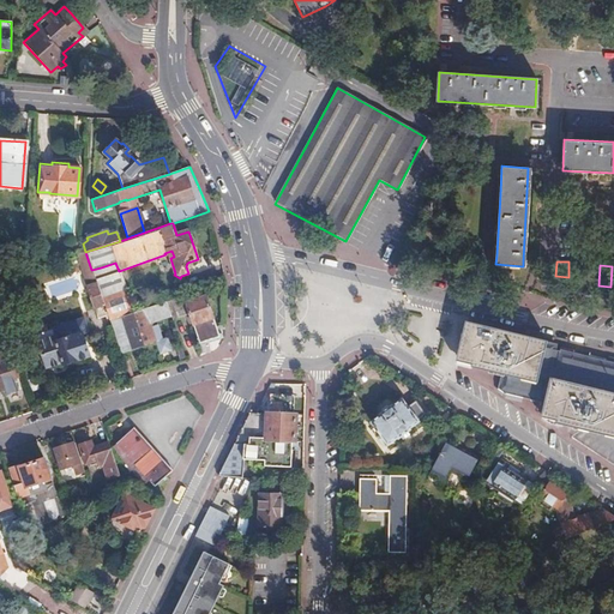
[(106,281),(101,268),(91,270),(96,283),(106,281)]
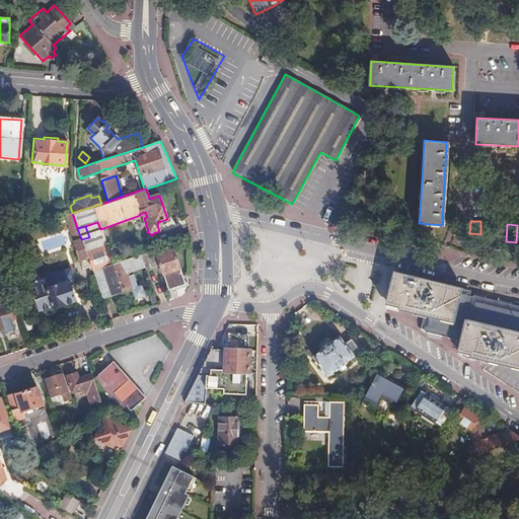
[(92,236),(89,237),(81,239),(83,246),(94,242),(92,236)]
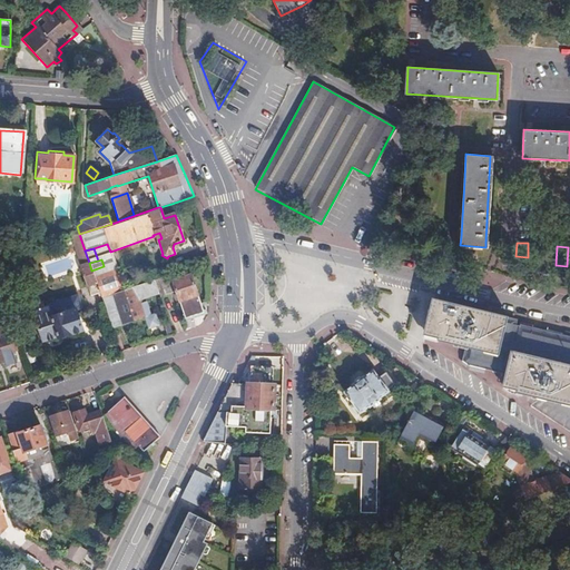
[(116,269),(94,276),(101,298),(112,295),(124,292),(116,269)]
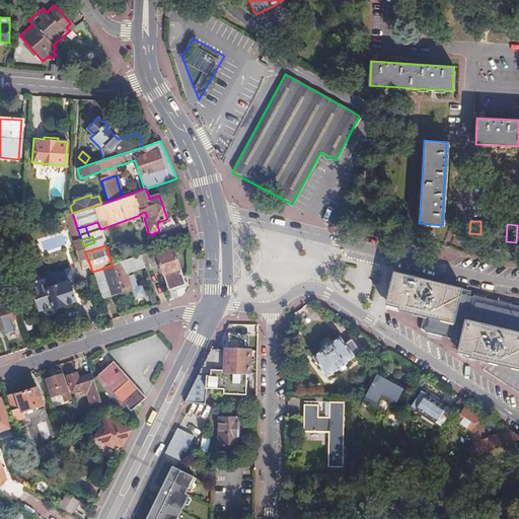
[(113,266),(120,263),(115,247),(105,245),(113,266)]
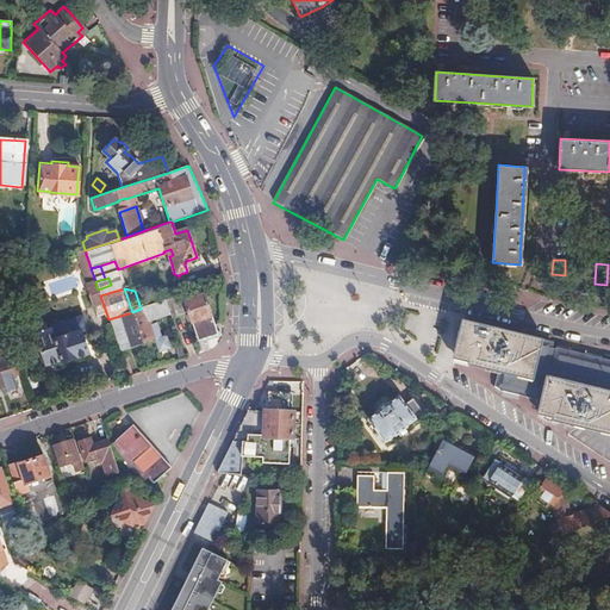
[(184,302),(182,294),(163,302),(168,315),(169,318),(187,312),(198,342),(212,337),(217,336),(204,296),(184,302)]
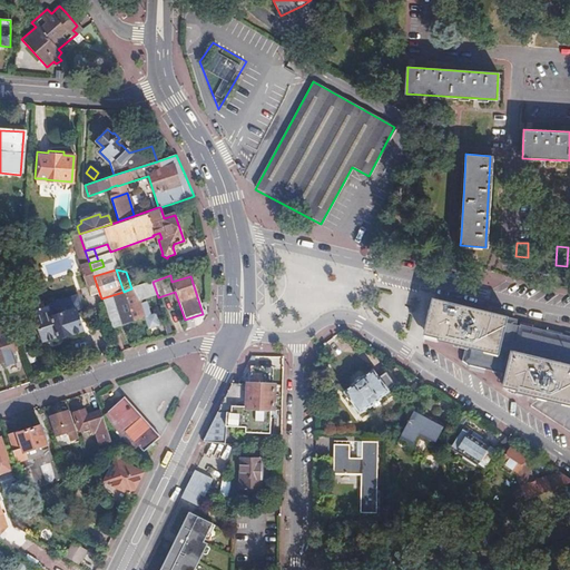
[(157,294),(153,282),(131,288),(124,292),(112,295),(123,324),(145,317),(139,300),(157,294)]
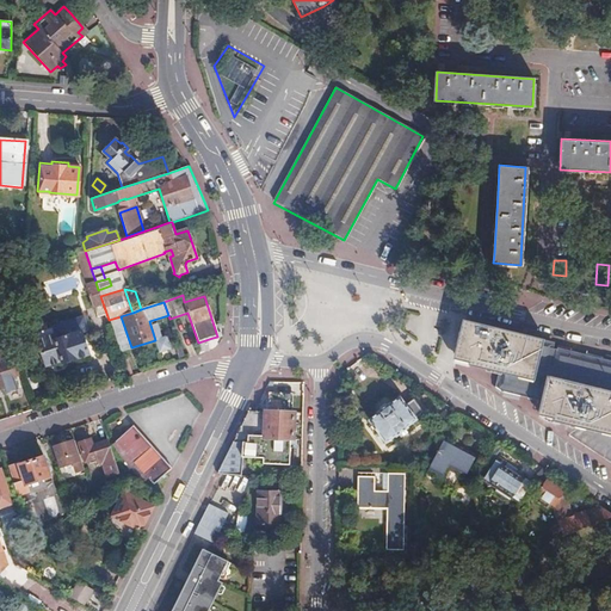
[(87,331),(84,316),(65,323),(60,320),(54,323),(51,328),(50,328),(53,335),(37,341),(37,344),(36,346),(37,352),(39,352),(42,357),(41,359),(42,364),(44,365),(45,368),(61,363),(62,364),(90,355),(82,333),(87,331)]
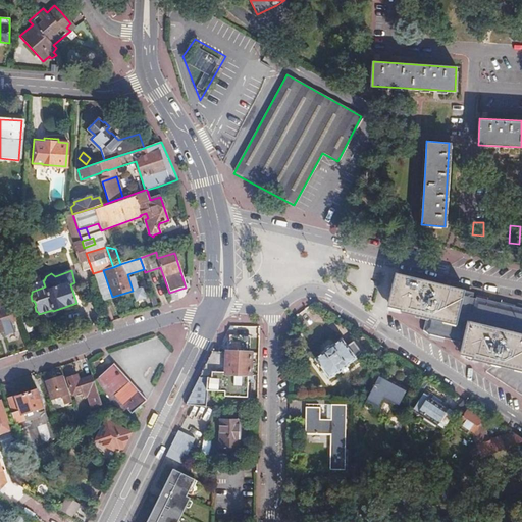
[(103,270),(93,273),(102,301),(112,297),(103,270)]
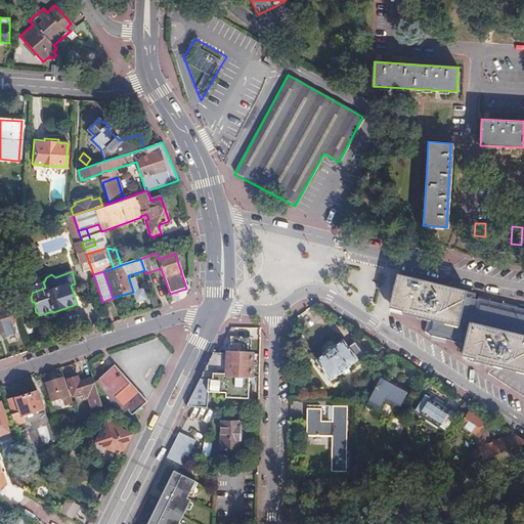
[(402,313),(427,319),(459,328),(467,293),(398,275),(391,308),(402,311),(402,313)]
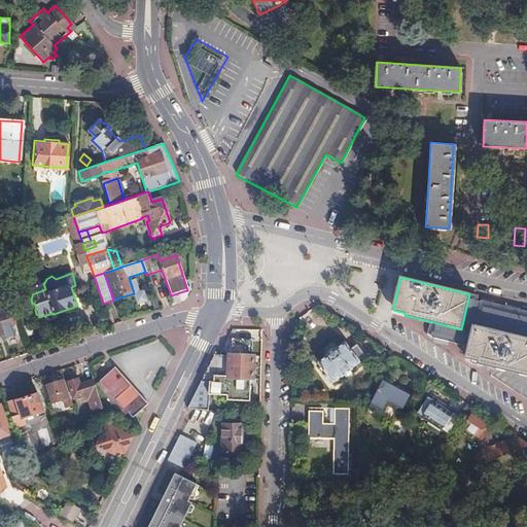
[(477,295),(469,294),(461,329),(429,321),(426,334),(432,338),(471,346),(477,327),(526,339),(526,311),(513,308),(488,302),(476,299),(477,295)]
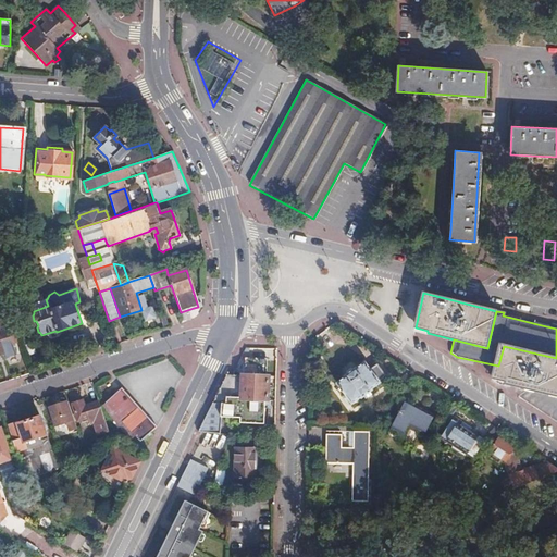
[(13,344),(8,329),(0,331),(0,355),(4,354),(2,348),(13,344)]
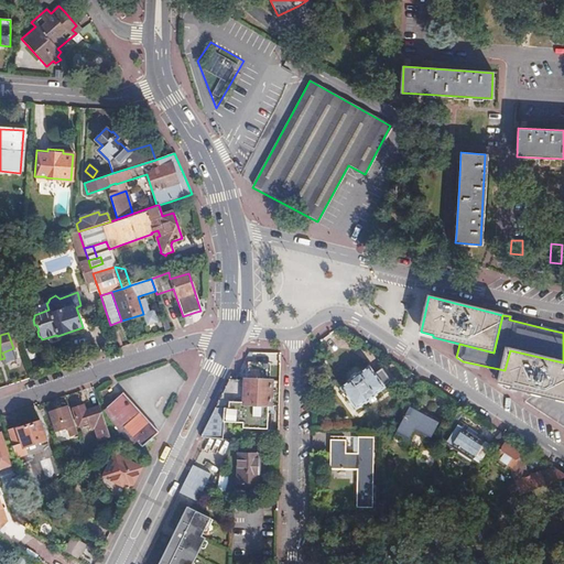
[(563,405),(563,362),(510,350),(505,370),(501,387),(514,390),(516,393),(530,398),(563,405)]
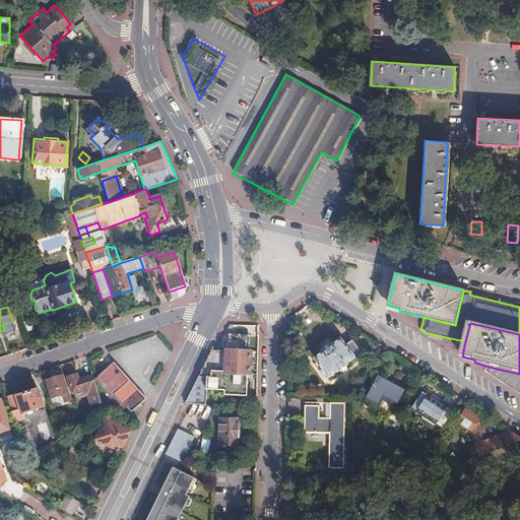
[(224,350),(214,350),(210,350),(184,403),(190,403),(201,404),(201,397),(205,397),(205,388),(224,389),(224,394),(247,394),(247,375),(249,375),(250,350),(248,351),(248,335),(228,334),(226,350),(224,349),(224,350)]
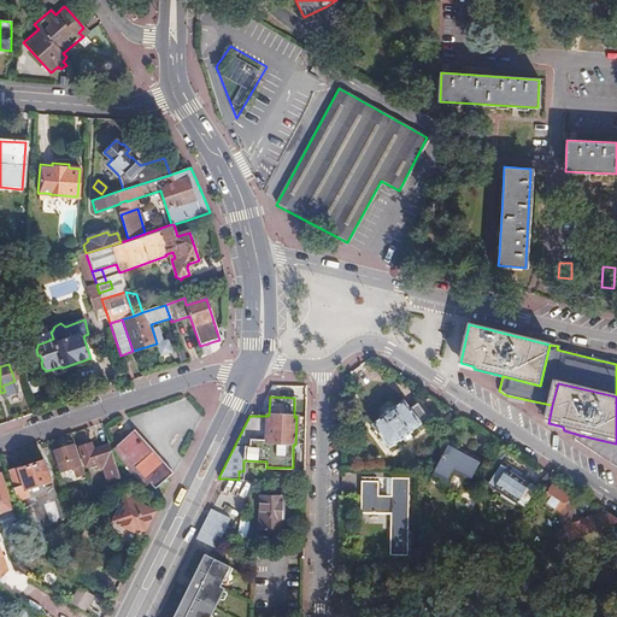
[(418,423),(427,417),(416,404),(409,409),(403,401),(393,409),(392,407),(380,417),(381,418),(371,425),(388,448),(398,441),(399,444),(412,434),(411,432),(419,425),(418,423)]
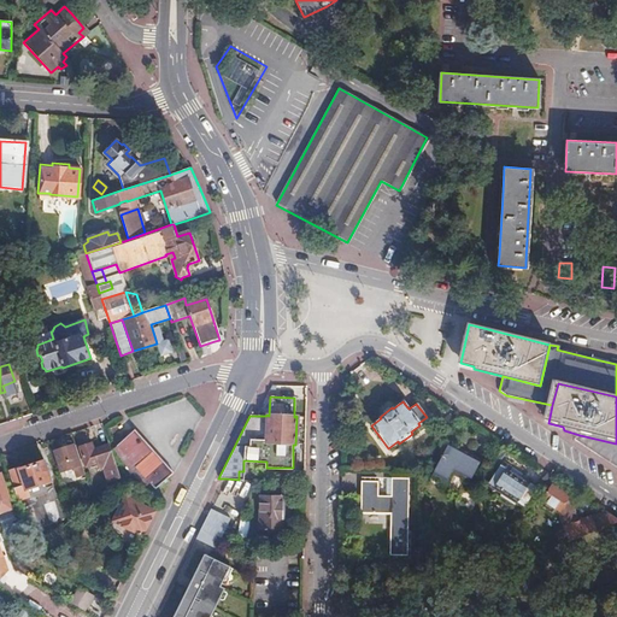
[(153,451),(134,430),(113,448),(123,464),(144,487),(150,482),(154,488),(172,472),(153,451)]
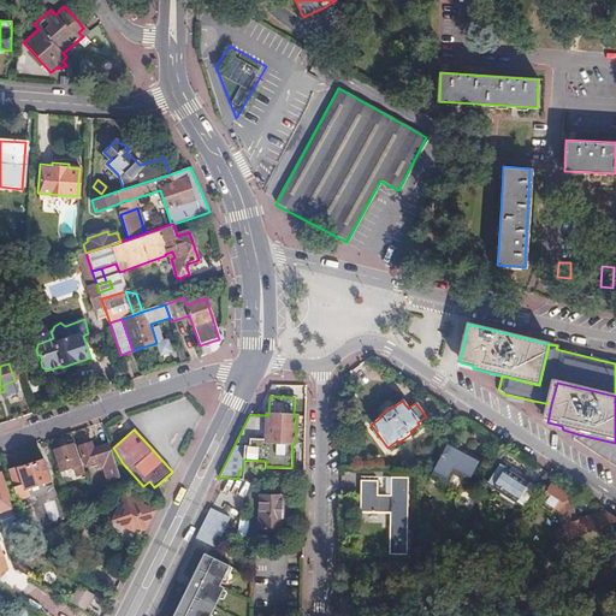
[(469,479),(480,460),(448,442),(430,474),(444,481),(451,469),(469,479)]
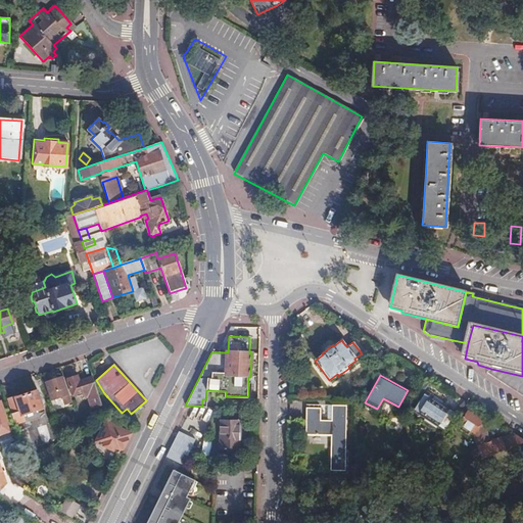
[(101,403),(92,378),(79,382),(77,377),(67,380),(73,395),(83,392),(85,397),(88,396),(91,407),(101,403)]
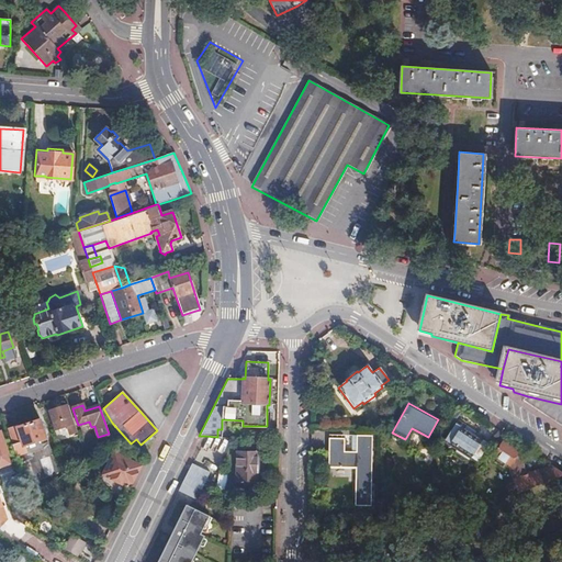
[(80,440),(75,424),(74,425),(68,406),(51,412),(57,431),(65,431),(65,434),(71,431),(74,441),(80,440)]
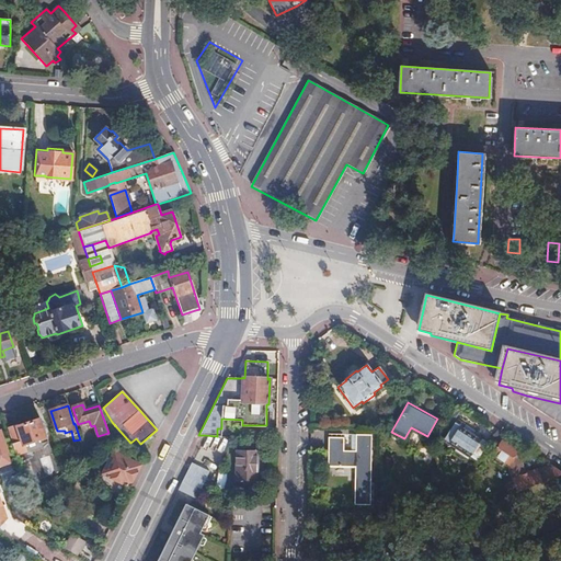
[(8,427),(18,457),(26,454),(24,445),(46,437),(41,419),(18,427),(16,424),(8,427)]
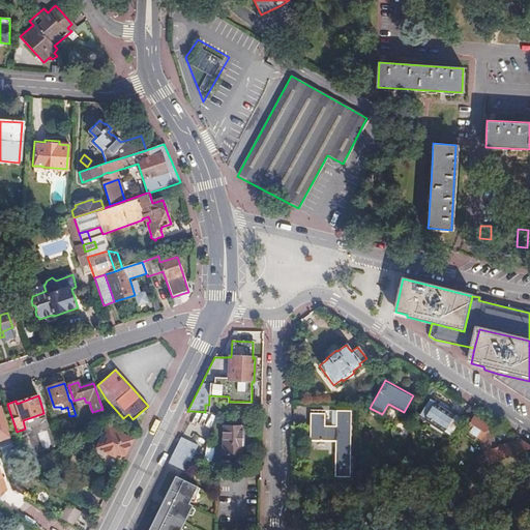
[(419,416),(444,432),(453,418),(446,413),(449,408),(431,396),(419,416)]
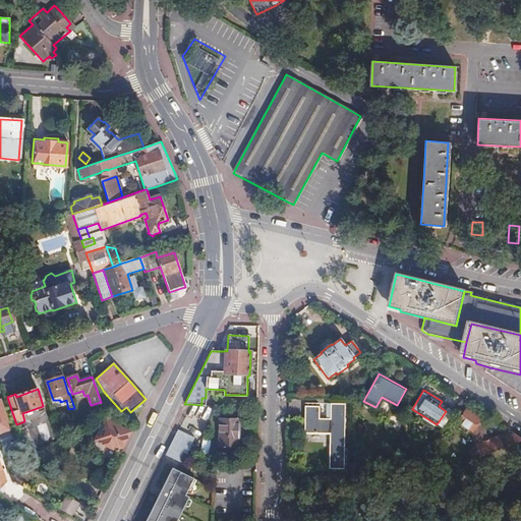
[(0,436),(11,432),(0,401),(0,400),(0,436)]
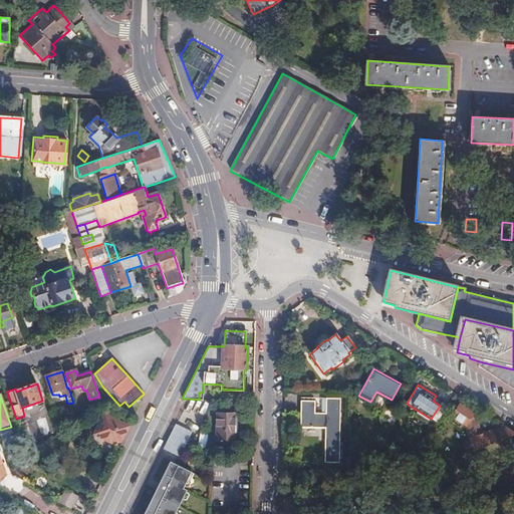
[(337,462),(340,399),(326,399),(325,413),(316,413),(316,401),(300,400),(299,427),(324,428),(322,462),(337,462)]
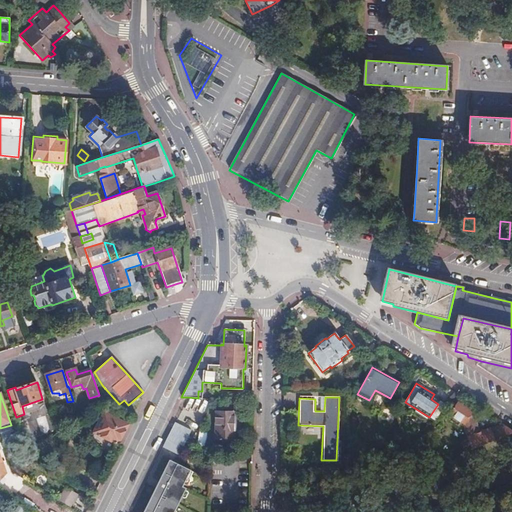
[(429,417),(434,420),(446,406),(440,401),(438,404),(429,417)]
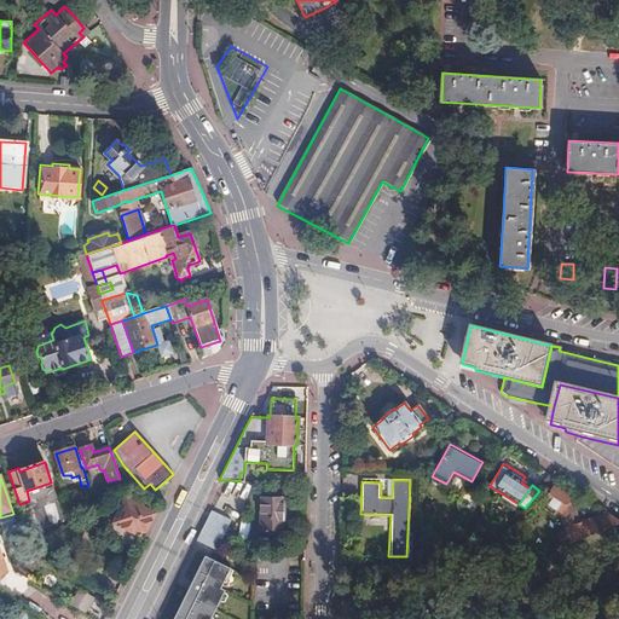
[(618,521),(618,519),(609,513),(584,521),(583,519),(578,520),(562,495),(547,485),(538,499),(539,501),(536,508),(548,515),(553,509),(563,527),(570,542),(573,542),(586,536),(608,527),(618,521)]
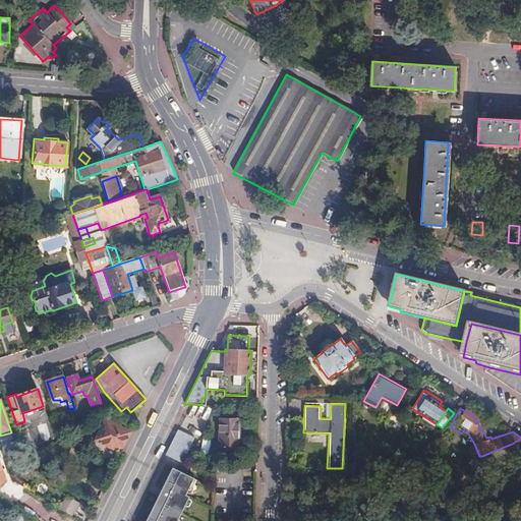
[(236,449),(237,418),(217,418),(216,449),(236,449)]
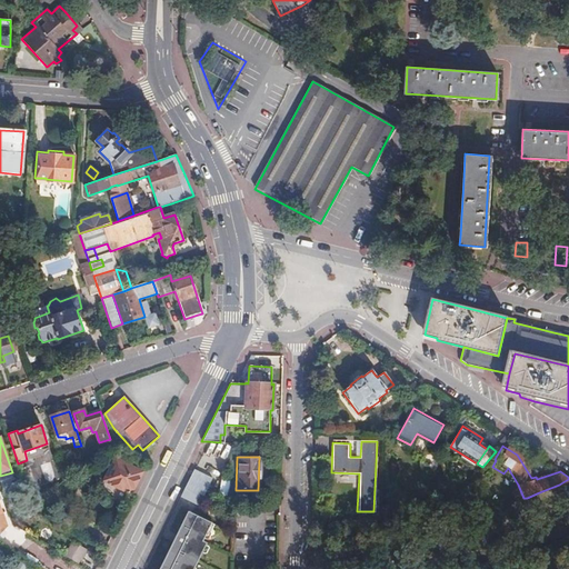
[(131,495),(141,472),(131,467),(133,465),(123,459),(122,463),(115,459),(103,481),(131,495)]
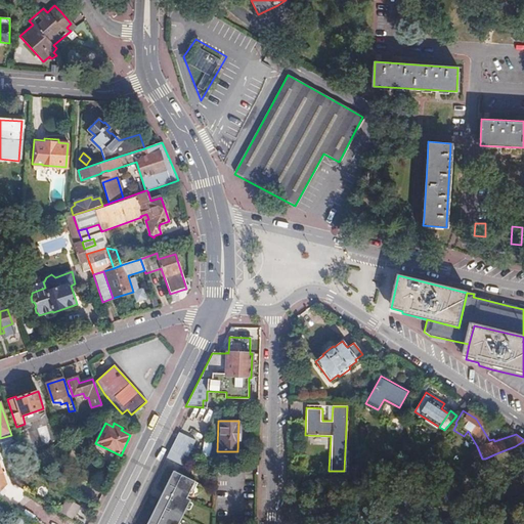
[(35,451),(27,459),(30,467),(41,457),(35,451)]
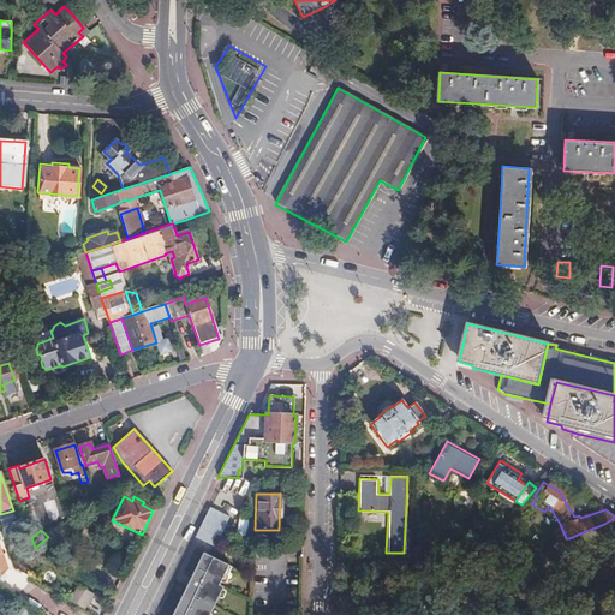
[(197,531),(192,538),(213,548),(216,541),(197,531)]
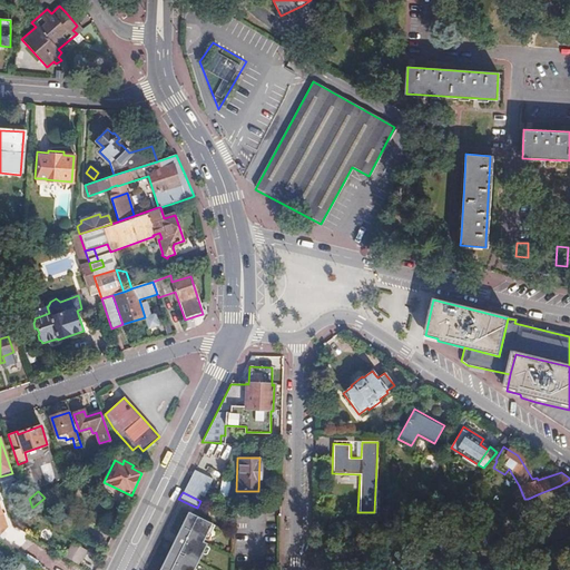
[(182,532),(173,550),(198,561),(207,544),(203,542),(212,523),(188,512),(179,531),(182,532)]
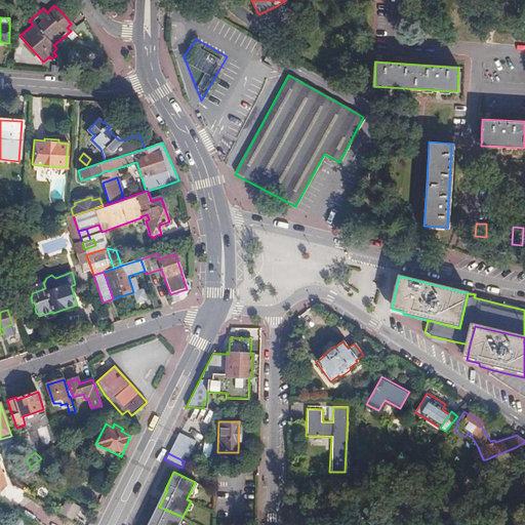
[(58,513),(71,520),(79,507),(67,499),(58,513)]
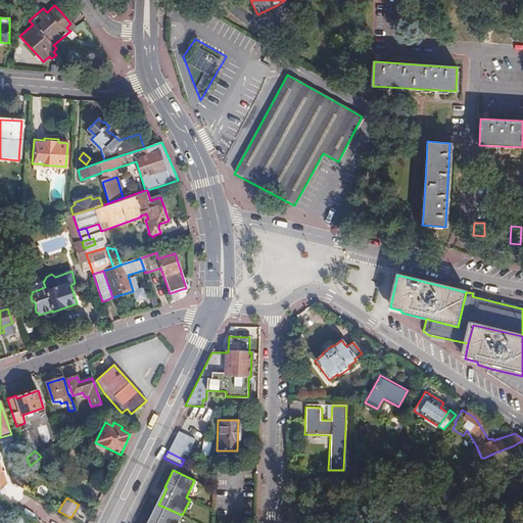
[(147,519),(145,522),(177,522),(182,515),(158,505),(150,521),(147,519)]
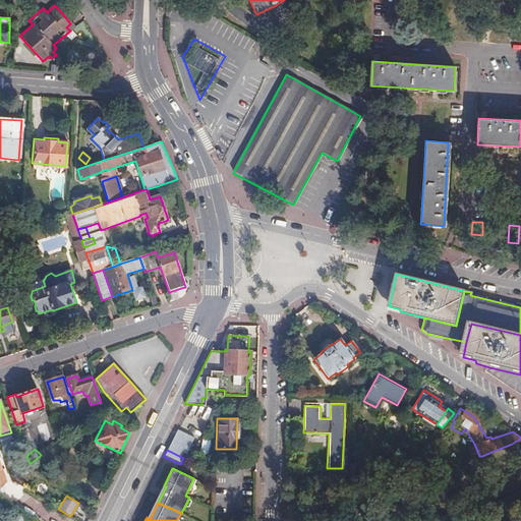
[(80,518),(87,507),(80,504),(74,515),(80,518)]
